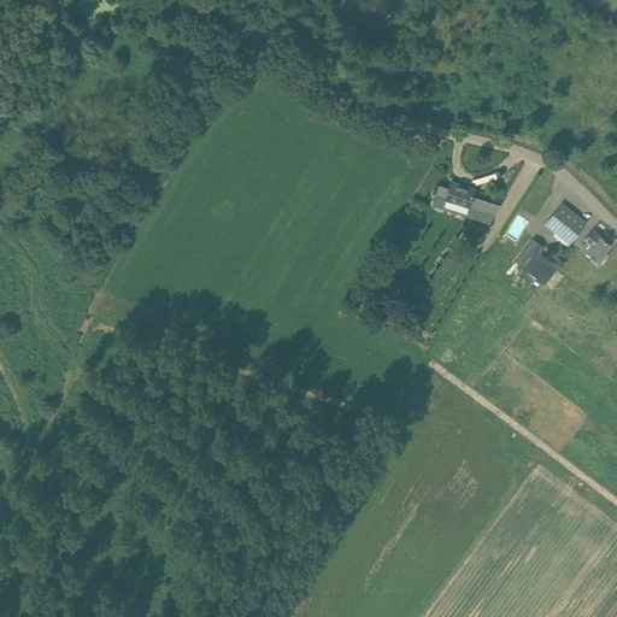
[(451,182),(448,189),(439,186),(433,205),(491,223),(497,205),(471,197),(474,189),(451,182)]
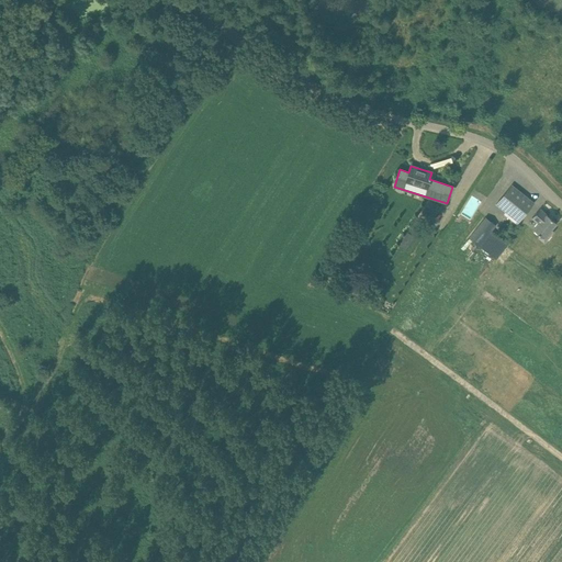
[(534,202),(512,184),(496,204),(518,222),(534,202)]
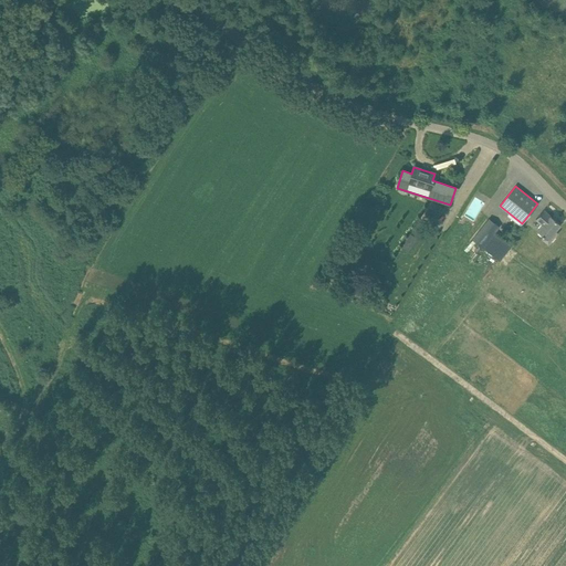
[(553,233),(561,224),(544,210),(536,219),(543,224),(537,231),(544,237),(543,239),(548,243),(556,236),(553,233)]
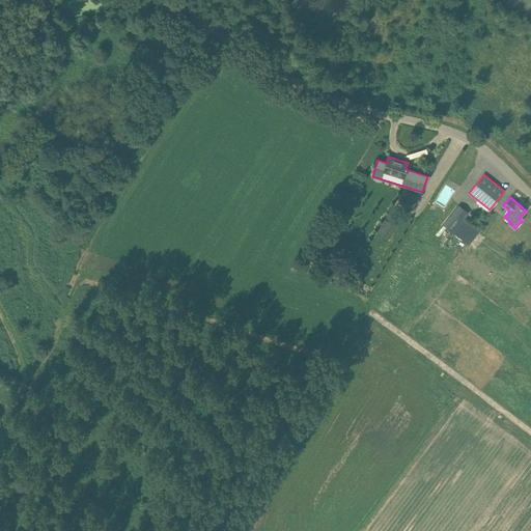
[(481,229),(466,216),(468,213),(458,206),(444,225),(452,232),(469,246),(481,229)]
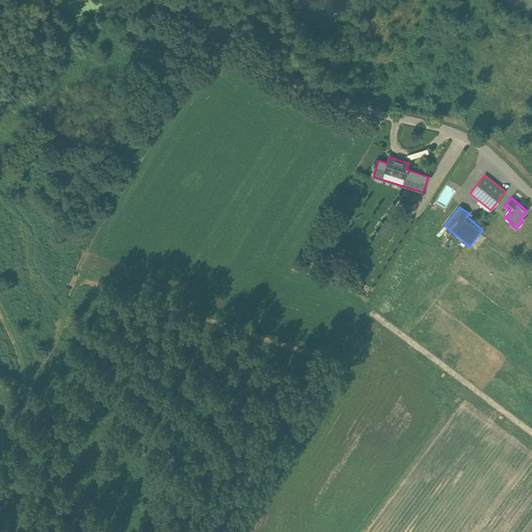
[(345,286),(356,290),(360,280),(348,276),(345,286)]
